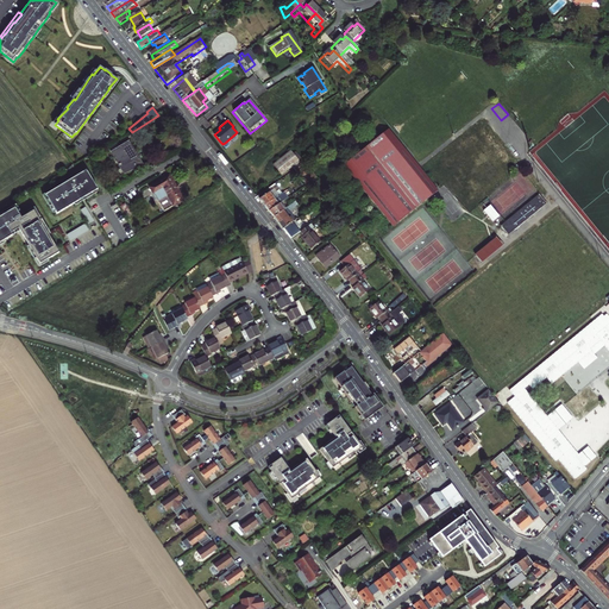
[(345,167),(394,227),(440,190),(390,129),(345,167)]
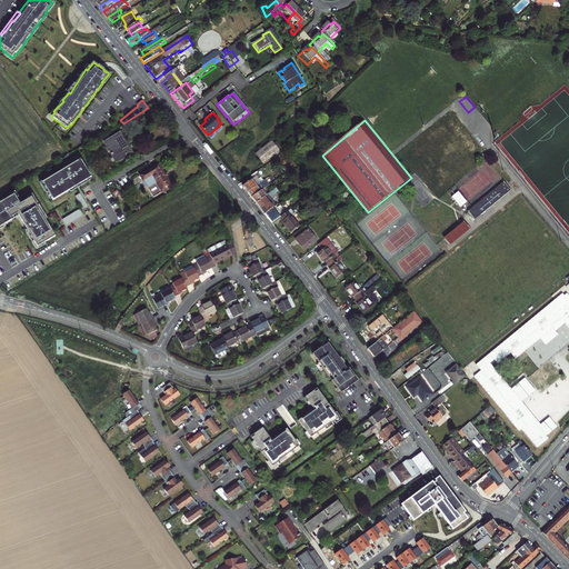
[(119,133),(103,143),(115,162),(130,152),(119,133)]
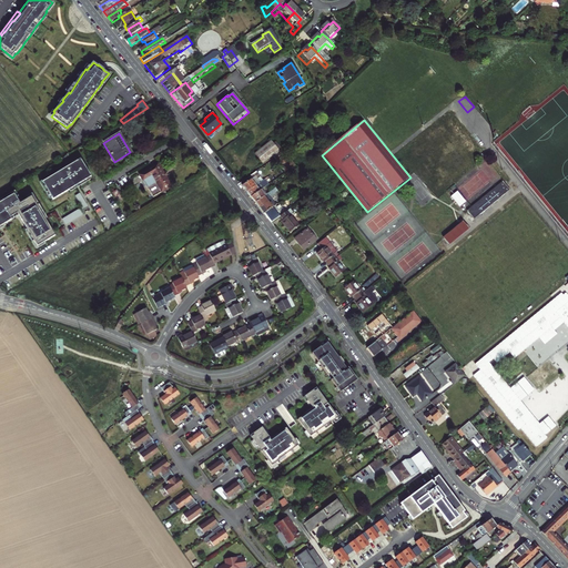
[(280,155),(272,145),(255,158),(262,168),(273,160),(280,155)]
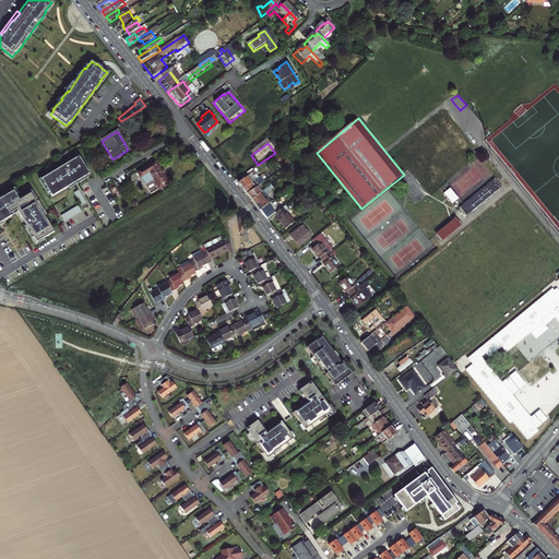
[(275,153),(269,157),(281,174),(290,166),(277,150),(275,153)]
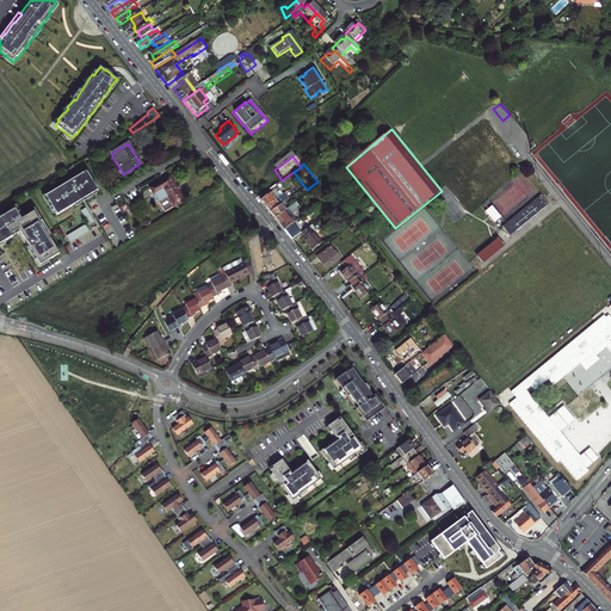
[(96,191),(98,190),(87,172),(85,173),(63,185),(50,193),(45,196),(56,213),(57,215),(74,204),(96,191)]
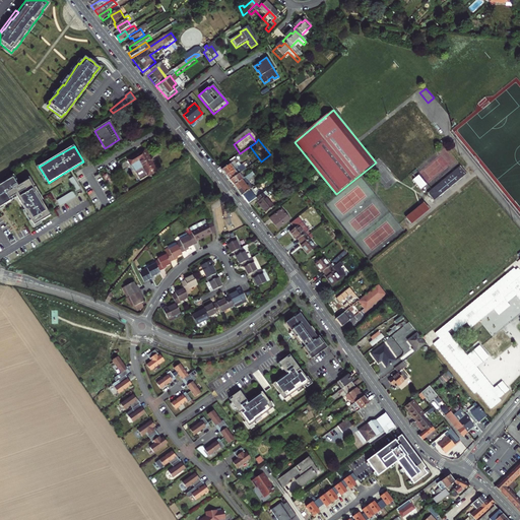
[(54,157),(72,147),(72,146),(54,157)]
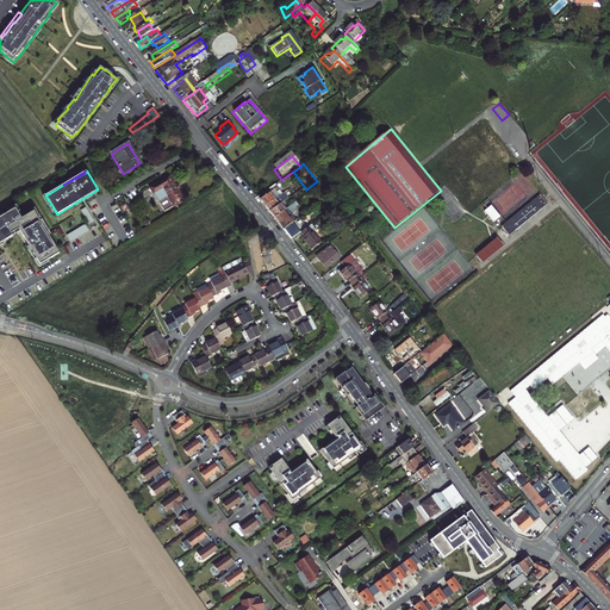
[(169,178),(149,190),(163,213),(184,201),(178,192),(175,188),(169,178)]
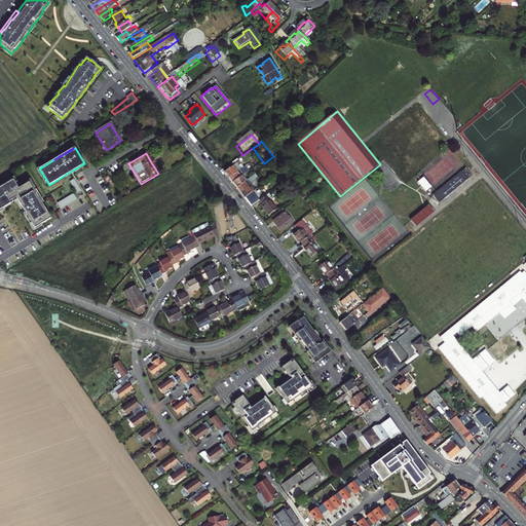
[(240,167),(237,162),(222,173),(229,182),(243,172),(240,167)]
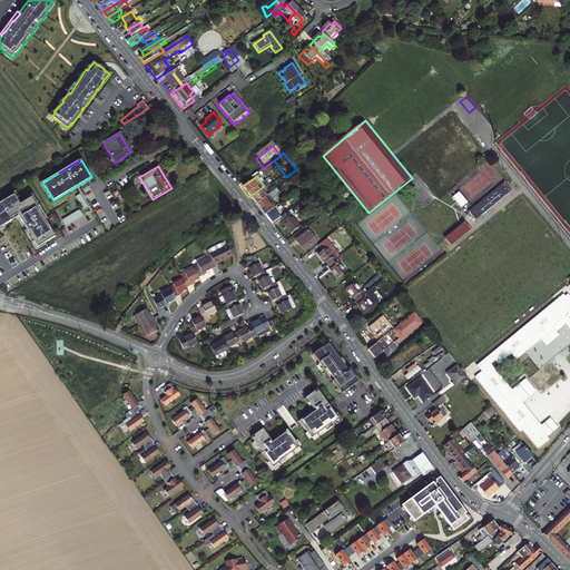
[(89,178),(69,190),(70,193),(90,180),(89,178)]
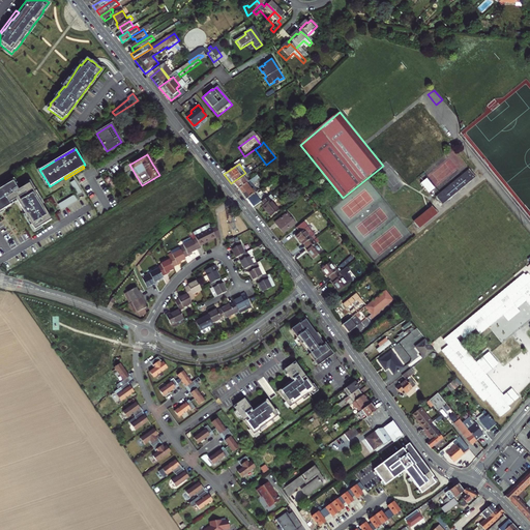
[(39,170),(43,168),(42,167),(37,170),(47,185),(49,184),(39,170)]
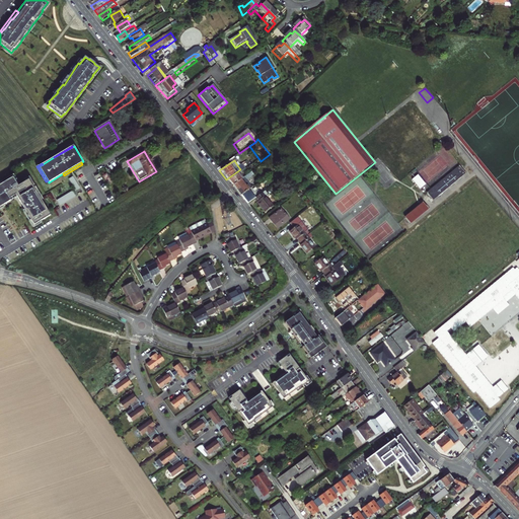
[(226,179),(229,184),(240,176),(245,172),(241,167),(240,169),(226,179)]
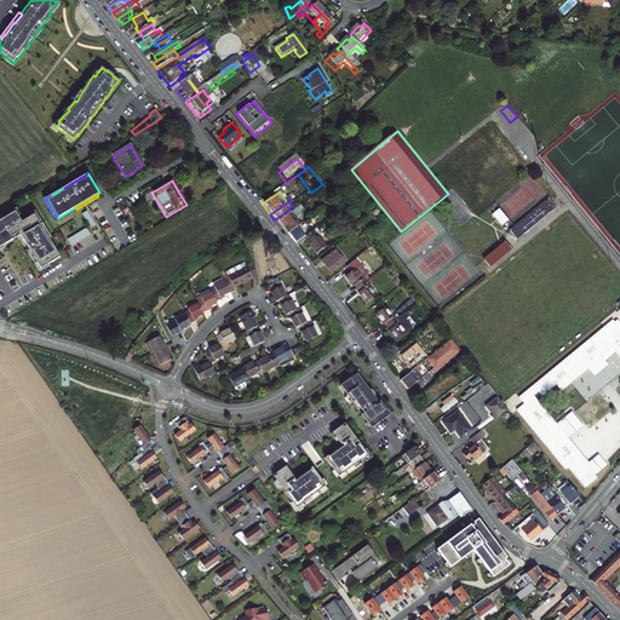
[(557,208),(549,200),(511,231),(518,240),(557,208)]
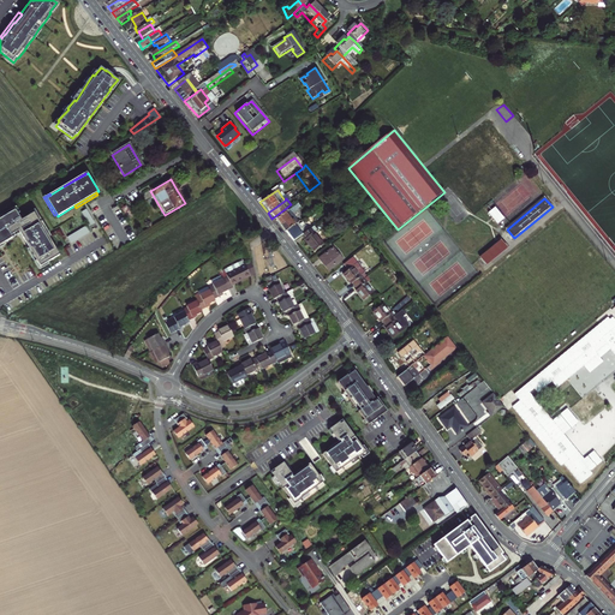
[(496,206),(488,213),(497,225),(506,218),(496,206)]
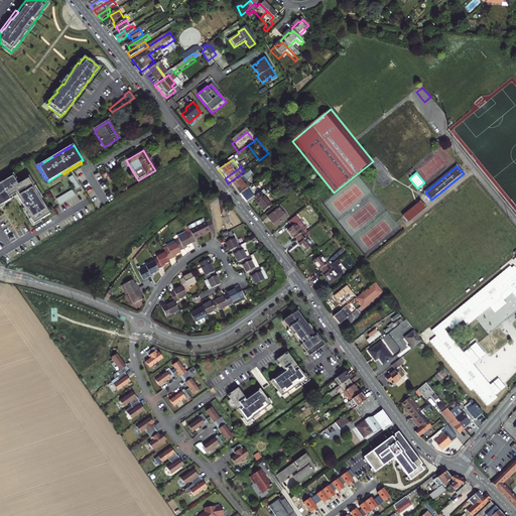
[(0,181),(0,183),(12,176),(14,179),(16,179),(13,173),(0,181)]
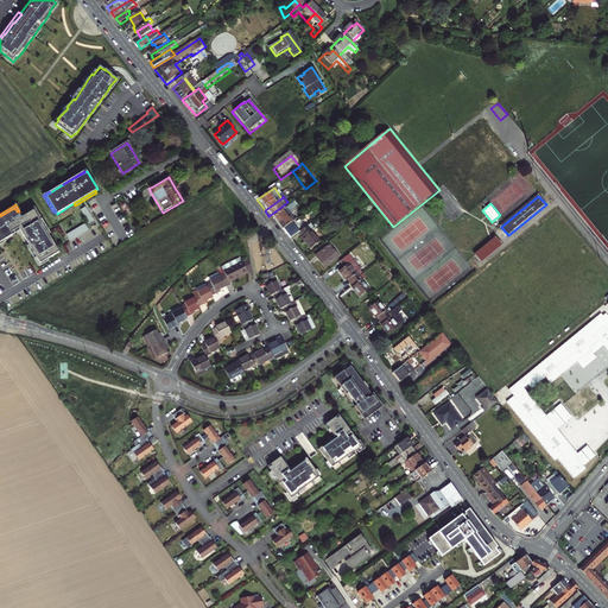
[(126,217),(130,215),(124,204),(119,207),(126,217)]
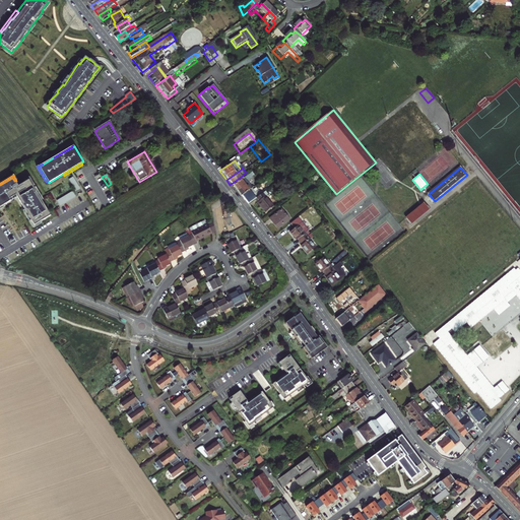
[(73,177),(69,179),(76,191),(80,189),(73,177)]
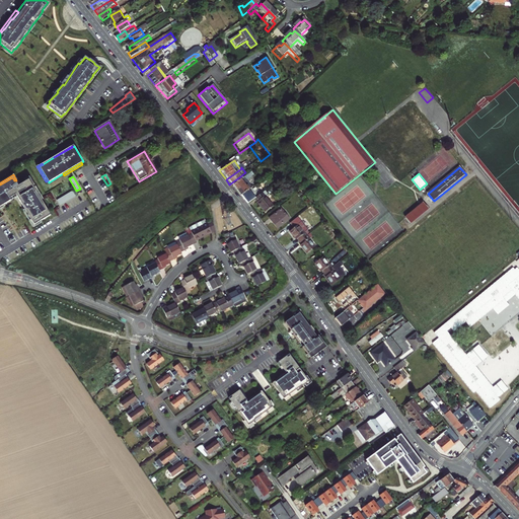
[(240,176),(229,184),(233,189),(241,183),(243,181),(240,176)]
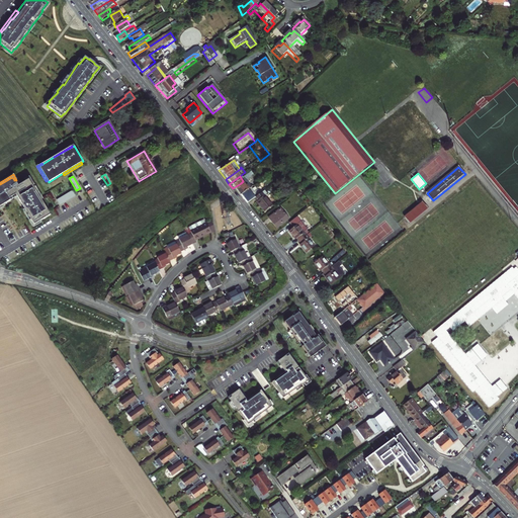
[(0,205),(0,206),(3,204),(10,200),(9,198),(15,194),(16,196),(24,209),(33,225),(40,221),(50,216),(40,200),(28,179),(24,181),(17,185),(14,180),(12,177),(0,184),(0,205)]
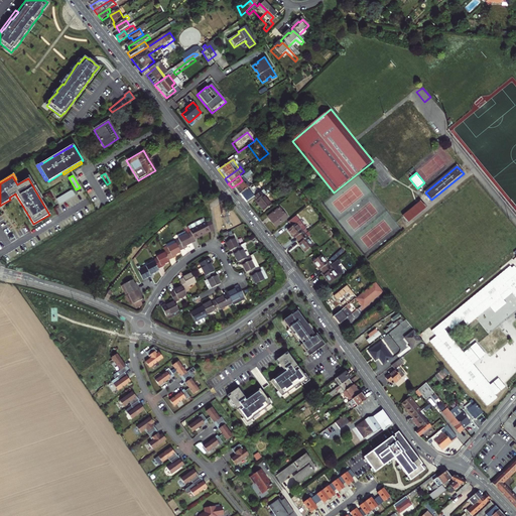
[(40,200),(42,199),(28,176),(23,179),(24,180),(28,178),(40,200)]
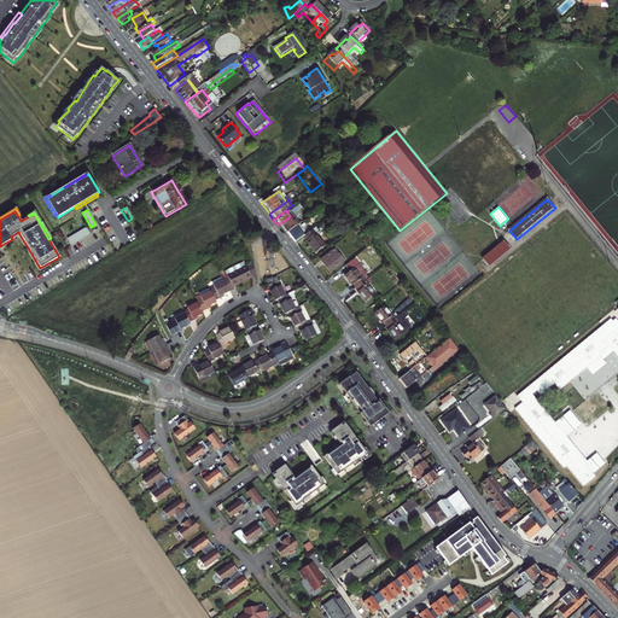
[(292,226),(287,219),(278,225),(286,237),(298,229),(295,225),(292,226)]
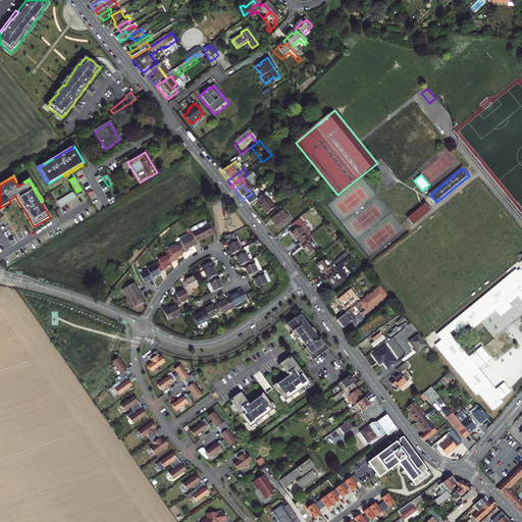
[(76,198),(73,193),(58,202),(60,207),(76,198)]
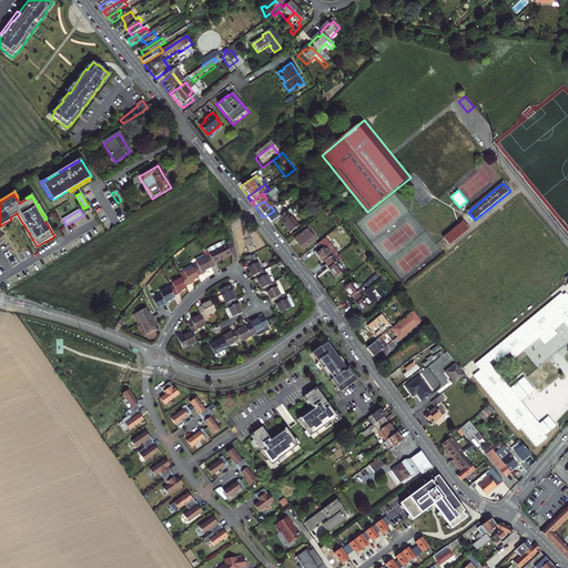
[(279,215),(275,210),(274,211),(263,217),(271,227),(279,221),(287,215),(284,211),(279,215)]
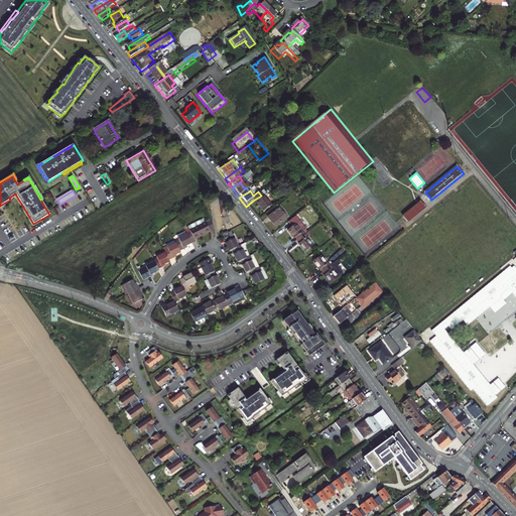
[(261,196),(253,201),(256,204),(255,205),(263,215),(271,208),(263,199),(265,197),(263,194),(261,196)]
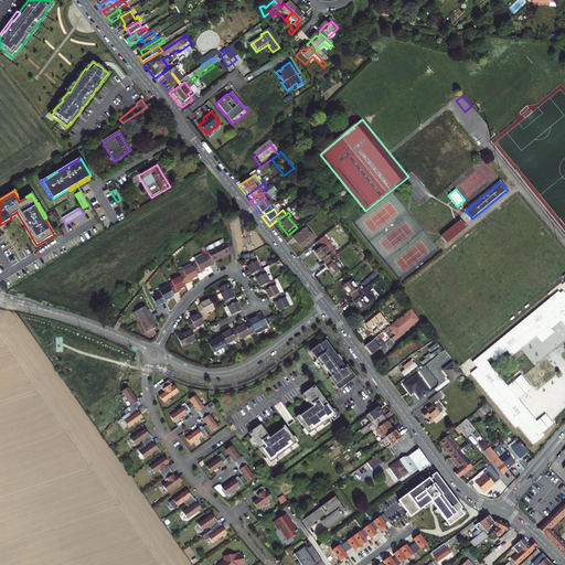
[(466,228),(459,221),(440,236),(446,245),(466,228)]
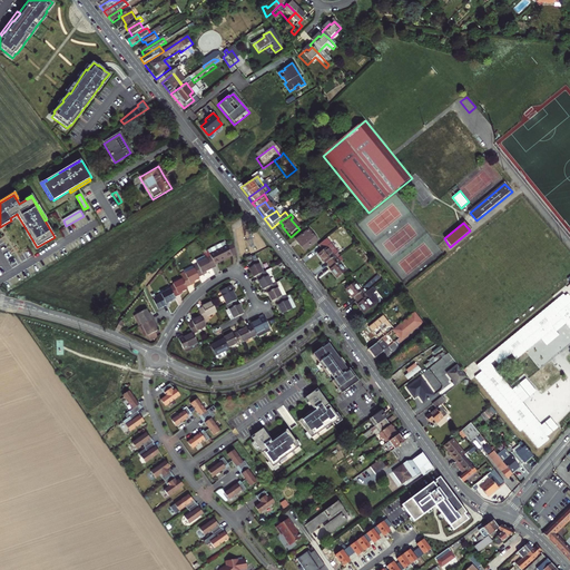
[(37,247),(27,231),(25,232),(37,251),(46,245),(45,243),(37,247)]
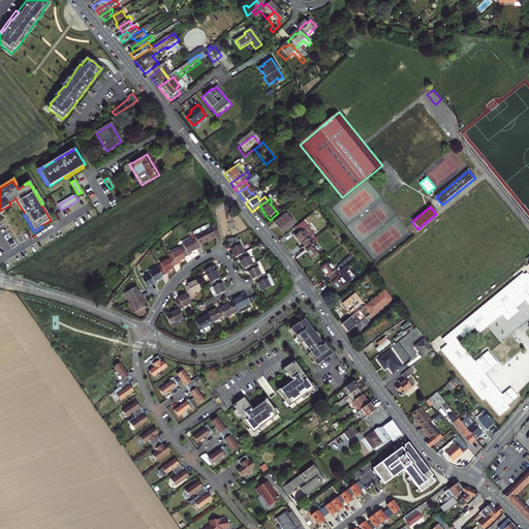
[(297,226),(287,214),(274,224),(283,237),(297,226)]
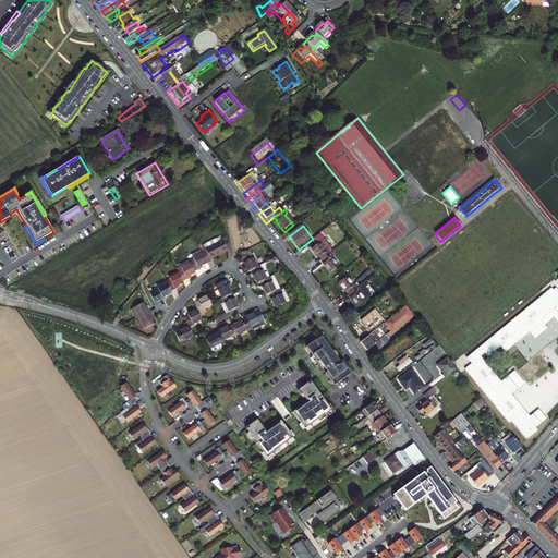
[(230,243),(226,234),(220,238),(227,251),(231,249),(230,243)]
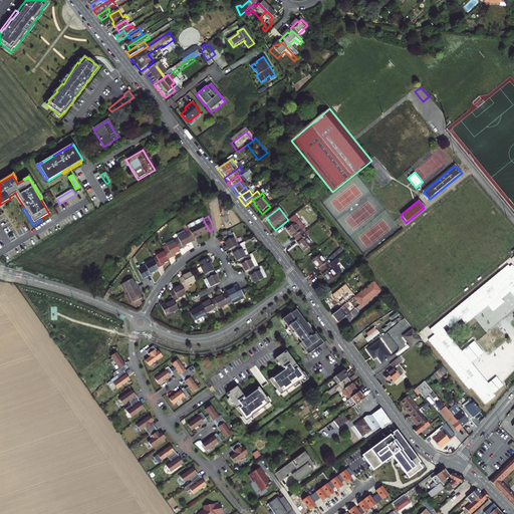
[(182,228),(184,230),(190,243),(195,240),(194,239),(193,237),(200,234),(201,235),(209,231),(203,219),(202,217),(187,225),(188,225),(182,228)]
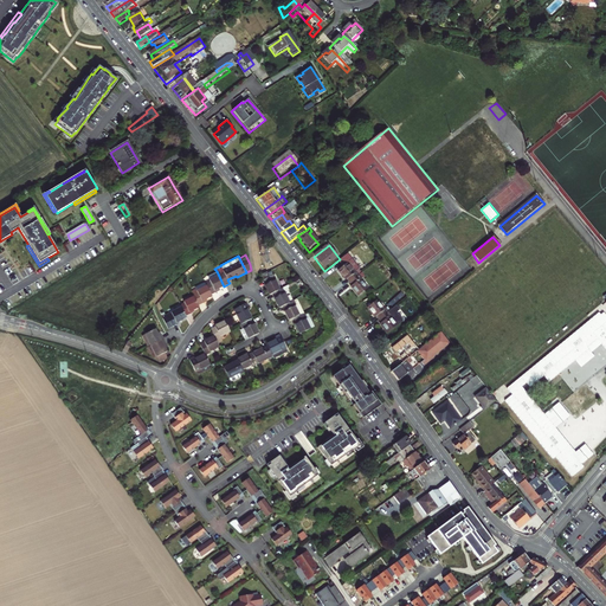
[(359,300),(369,291),(360,279),(361,279),(358,275),(361,272),(348,257),(340,264),(343,270),(339,274),(346,283),(347,283),(352,289),(350,290),(359,300)]
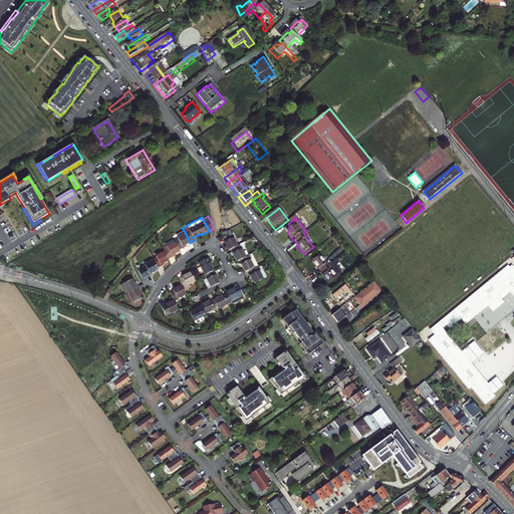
[(186,245),(190,243),(184,230),(175,235),(177,239),(173,241),(179,250),(182,249),(182,247),(186,245)]
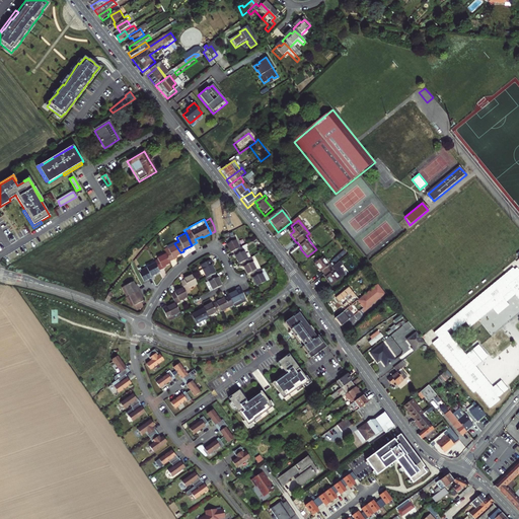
[(235,235),(231,237),(226,239),(228,243),(227,243),(231,252),(235,250),(240,247),(236,240),(237,239),(235,235)]
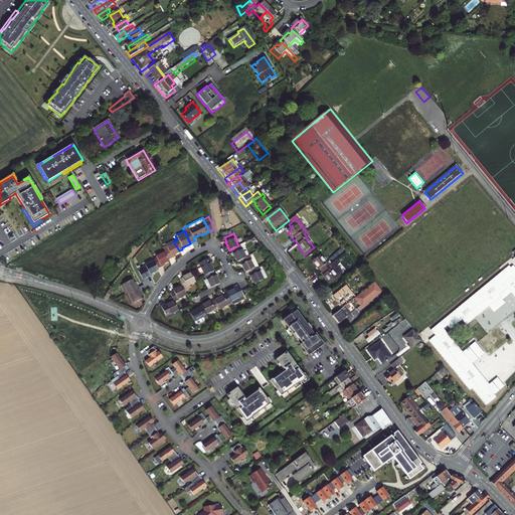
[(166,245),(163,247),(164,250),(169,260),(172,258),(172,256),(175,254),(179,252),(179,250),(173,241),(173,239),(165,243),(166,245)]
